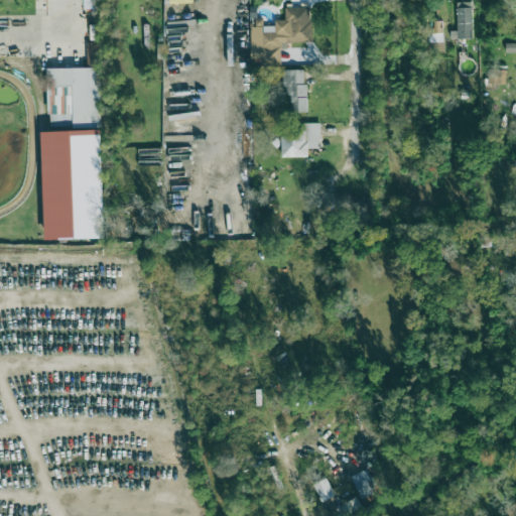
[(83,0),(84,10),(95,9),(94,0),(83,0)]
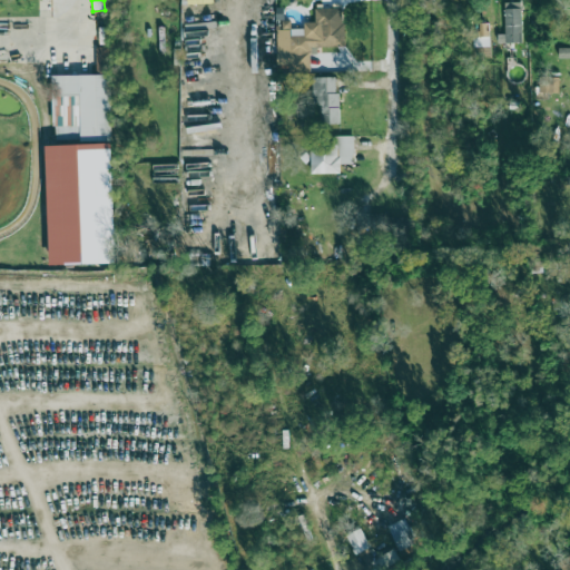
[(504,3),(505,35),(498,35),(498,43),(522,43),(521,2),(504,3)]
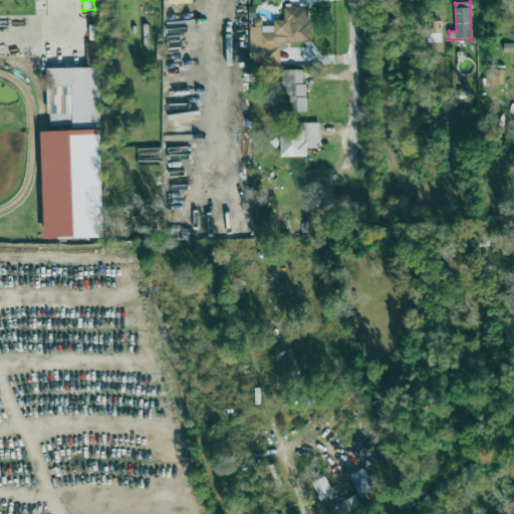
[(310,42),(309,7),(284,8),(284,20),(274,21),(274,26),(262,26),(262,18),(249,18),(250,65),(289,64),(288,43),(310,42)]
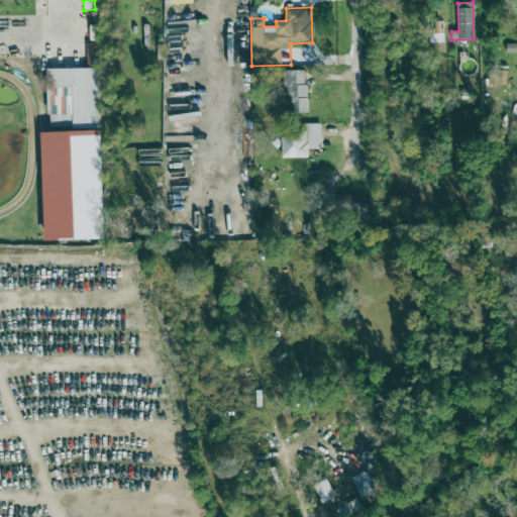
[(516,54),(516,43),(507,43),(507,54),(516,54)]
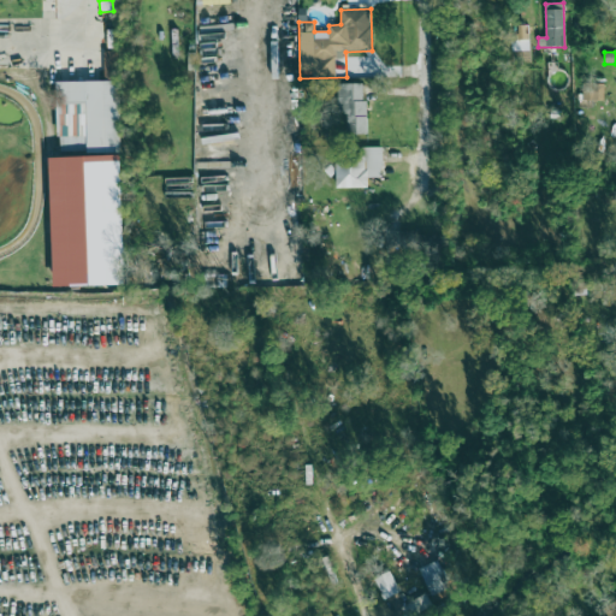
[(604,101),(604,84),(584,83),(582,101),(604,101)]
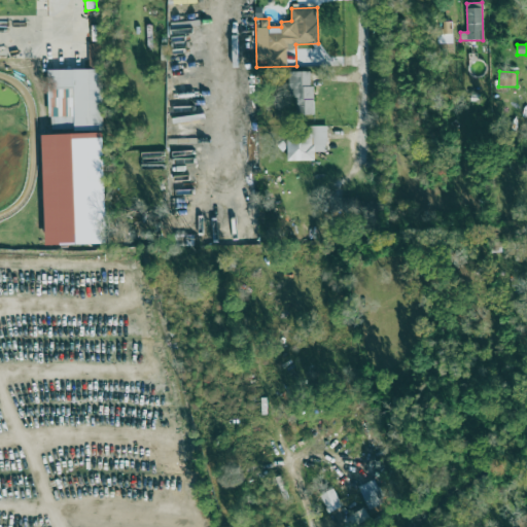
[(312,72),(288,72),(289,97),(296,97),(297,115),(313,114),(312,72)]
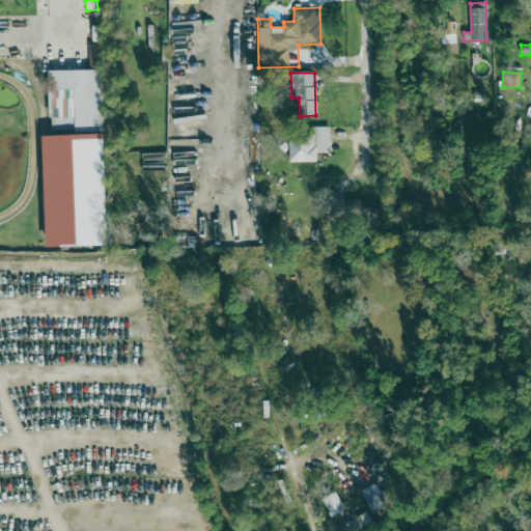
[(289,162),(316,163),(316,154),(329,154),(330,131),(290,130),(289,162)]
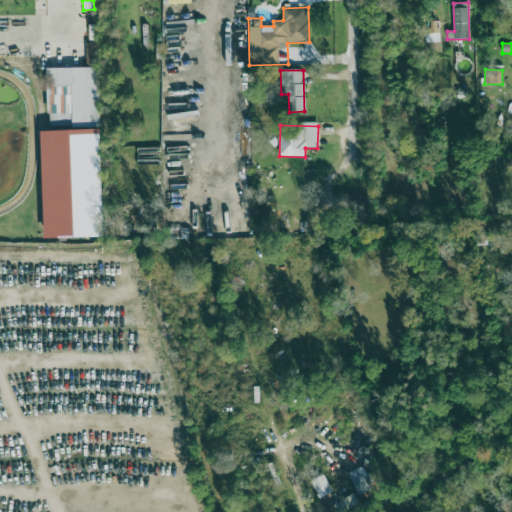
[(42,131),(45,238),(104,236),(101,129),(42,131)]
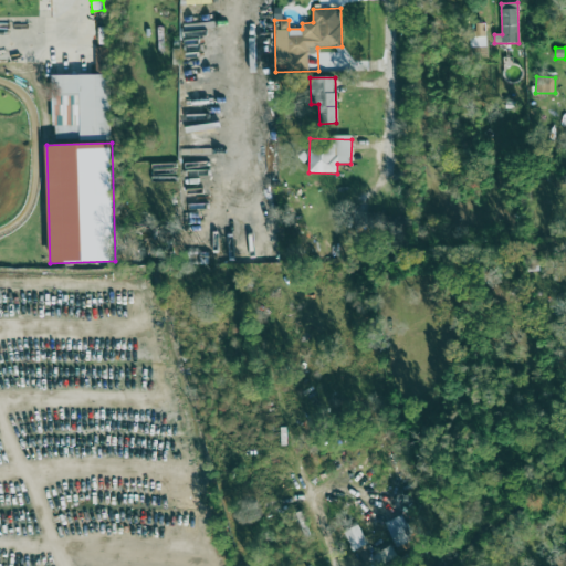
[(412,543),(401,515),(385,522),(396,549),(412,543)]
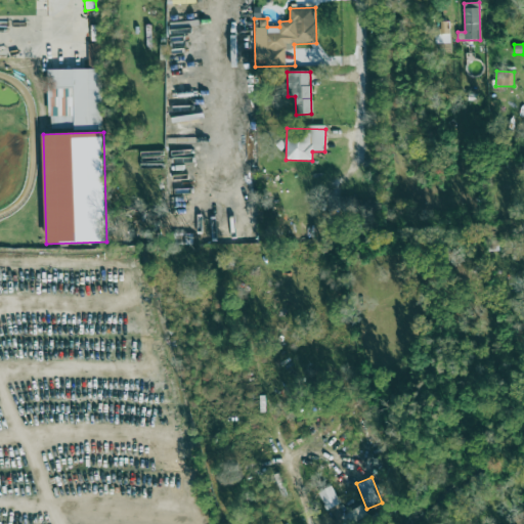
[(340,505),(333,486),(318,492),(325,511),(340,505)]
